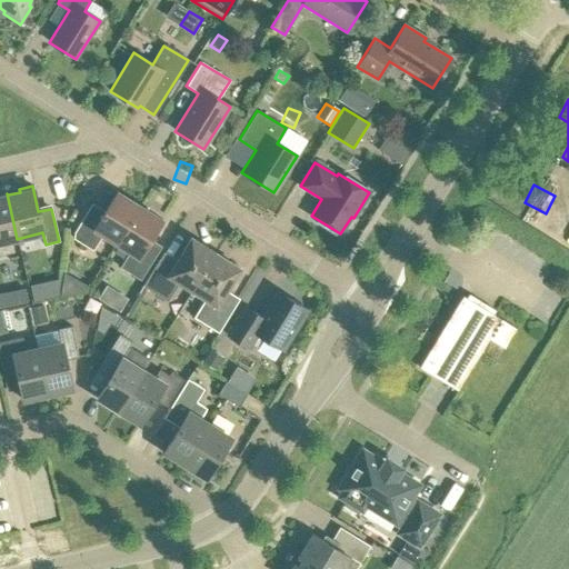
[(115,243),(139,206),(116,191),(103,211),(91,203),(73,232),(73,238),(92,250),(101,236),(115,243)]
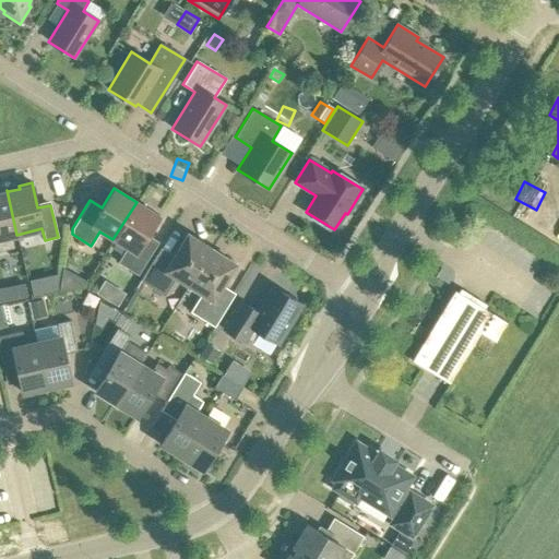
[(3,238),(16,235),(7,190),(6,190),(6,192),(0,192),(0,250),(6,249),(3,238)]
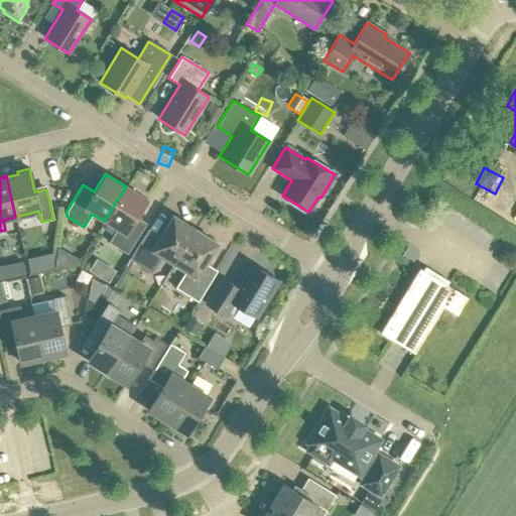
[(126,186),(104,221),(117,229),(108,242),(127,254),(145,224),(135,217),(146,200),(126,186)]
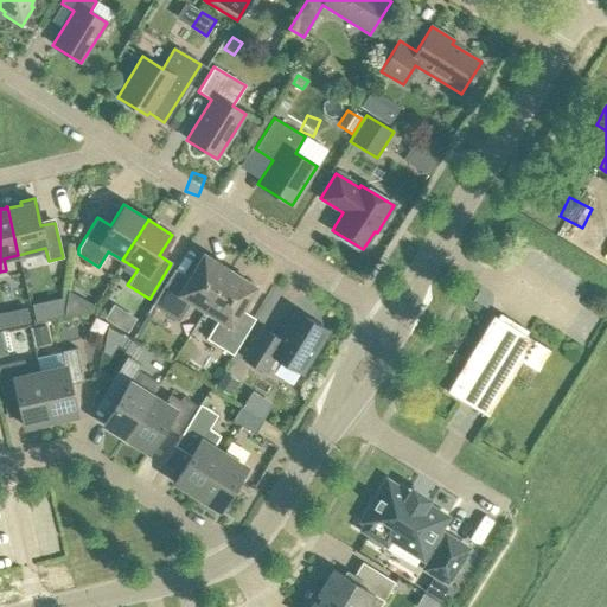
[(204,310),(229,270),(203,254),(187,279),(173,270),(152,305),(178,321),(190,301),(204,310)]
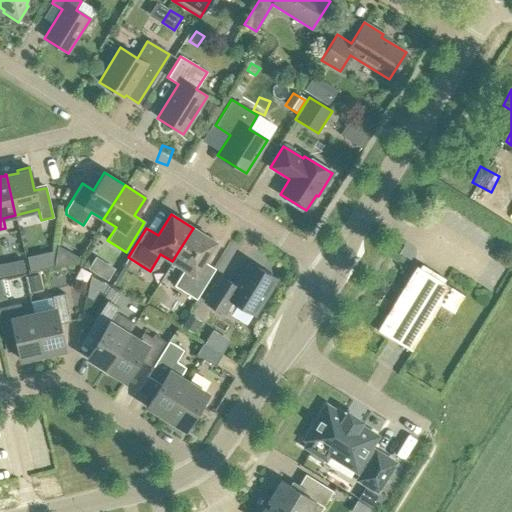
[(193,228),(172,261),(184,269),(173,285),(196,299),(214,269),(202,262),(215,241),(193,228)]
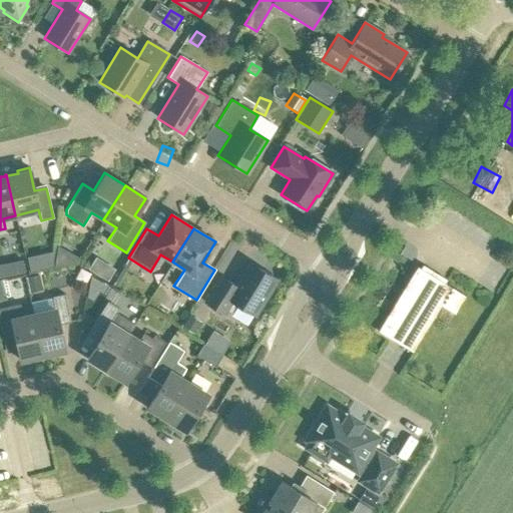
[(223,314),(226,309),(232,313),(231,315),(246,324),(252,315),(254,316),(277,280),(261,270),(260,272),(249,266),(236,287),(220,277),(204,302),(223,314)]
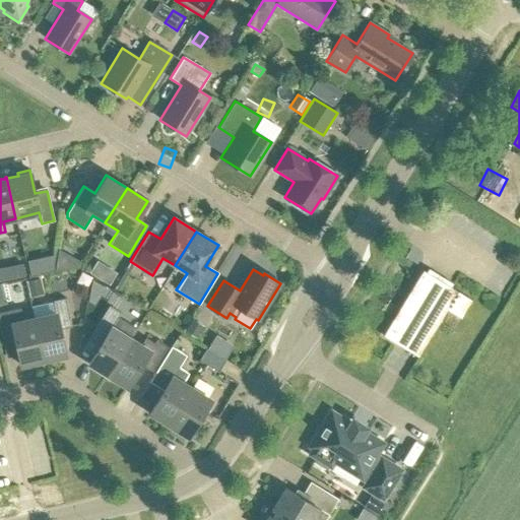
[(452,283),(428,269),(426,272),(421,270),(382,335),(417,358),(446,310),(460,319),(471,300),(450,287),(452,283)]
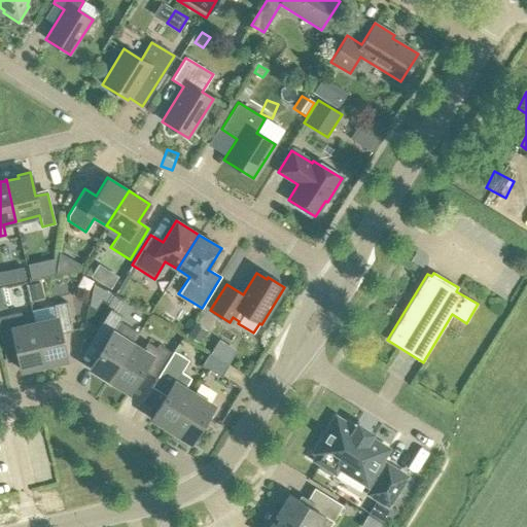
[(31,301),(43,297),(40,282),(28,285),(31,301)]
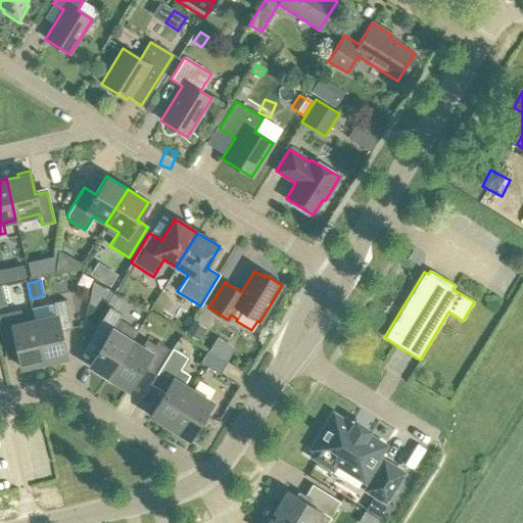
[(34,321),(43,362),(65,357),(59,331),(72,328),(65,299),(52,302),(55,316),(34,321)]
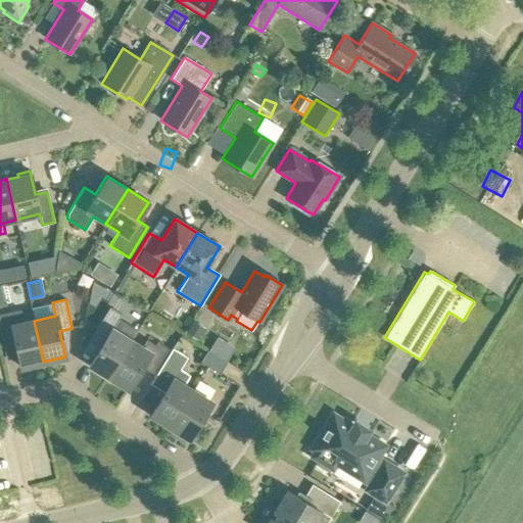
[(108,377),(130,341),(120,334),(126,325),(116,320),(121,315),(109,307),(92,336),(102,342),(89,365),(108,377)]
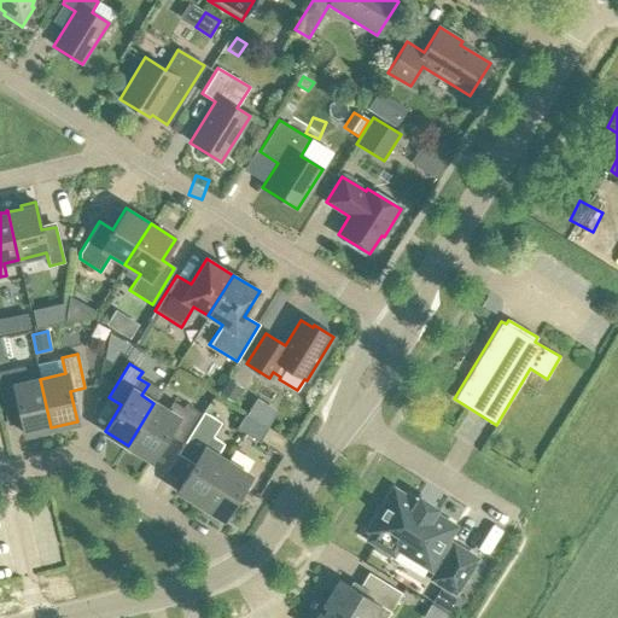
[(51,427),(40,379),(27,382),(23,366),(0,371),(0,395),(3,406),(17,403),(24,433),(51,427)]
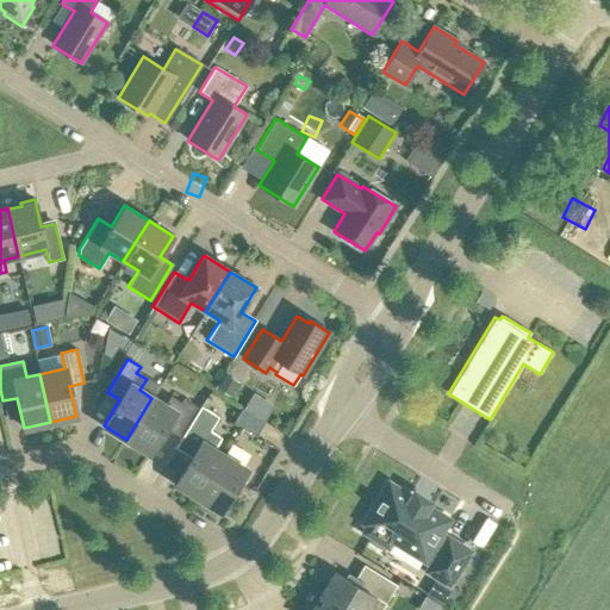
[(225,375),(217,390),(230,398),(238,384),(225,375)]
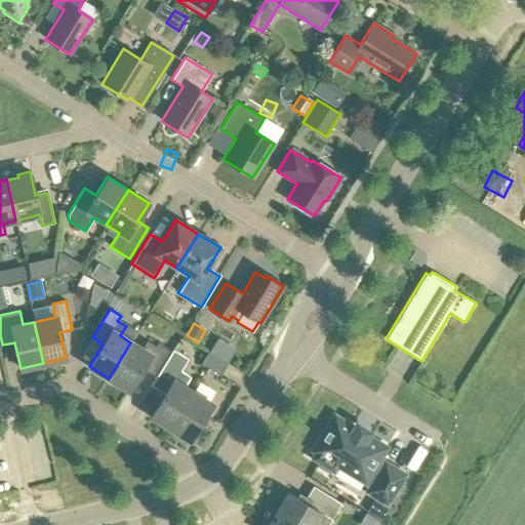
[(130,342),(109,378),(128,391),(142,368),(153,374),(168,350),(157,342),(155,347),(147,340),(142,349),(130,342)]
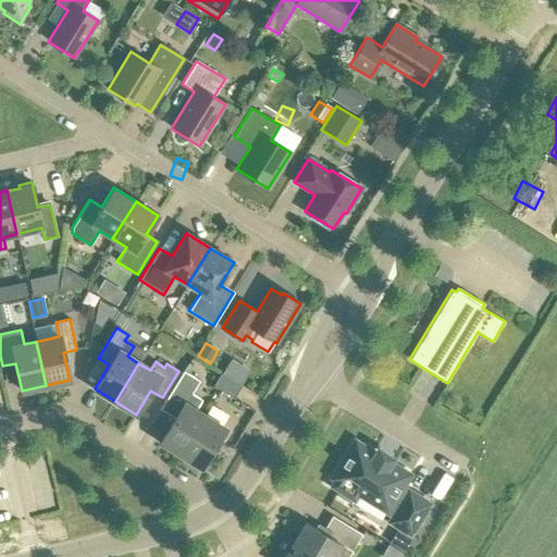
[(181,455),(203,416),(195,410),(201,399),(190,394),(199,381),(183,371),(159,409),(174,418),(159,442),(181,455)]
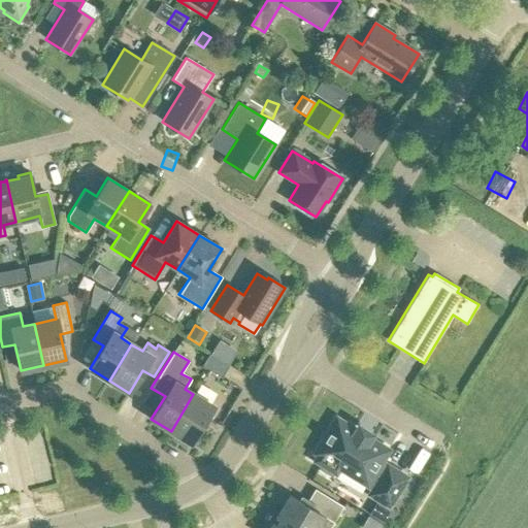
[(221,377),(228,365),(208,354),(201,365),(221,377)]
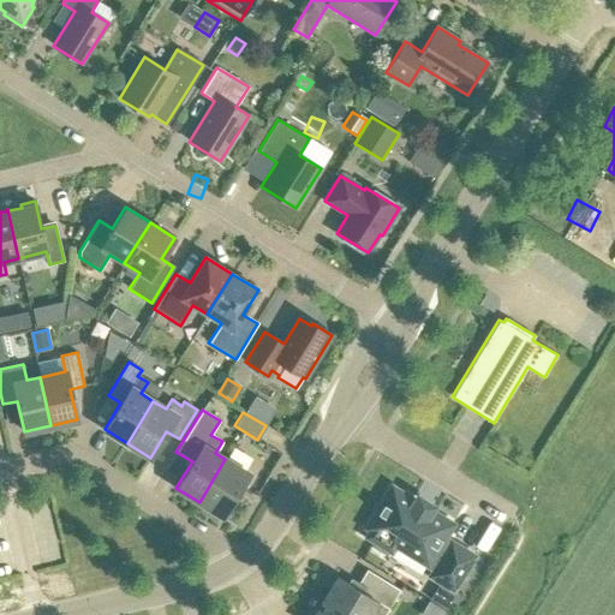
[(225,459),(199,502),(222,515),(248,473),(225,459)]
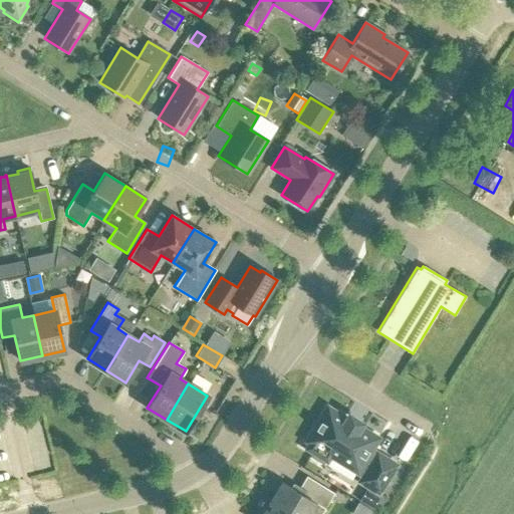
[(395,465),(370,450),(377,438),(326,407),(308,437),(316,442),(310,451),(326,461),(332,451),(372,476),(366,486),(377,492),(395,465)]
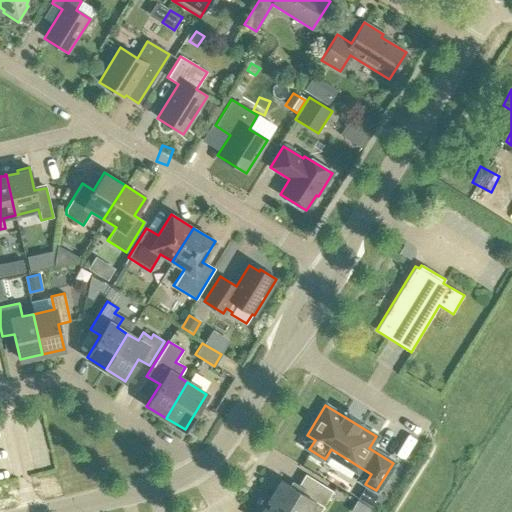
[(267,501),(285,511),(307,511),(309,510),(311,511),(319,511),(332,491),(304,474),(298,485),(291,480),(288,485),(280,480),(267,500),(267,501)]
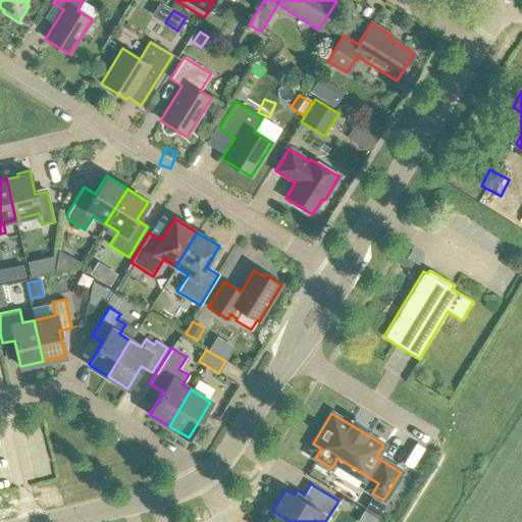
[(291,521),(272,511),(272,510),(266,507),(262,514),(268,518),(264,521),(291,521)]
